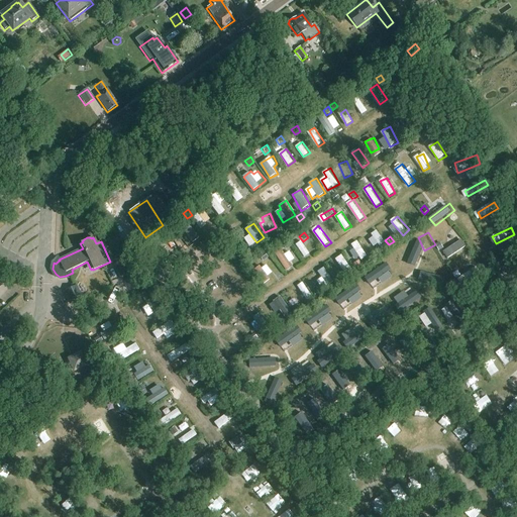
[(450,256),(471,247),(467,239),(446,248),(450,256)]
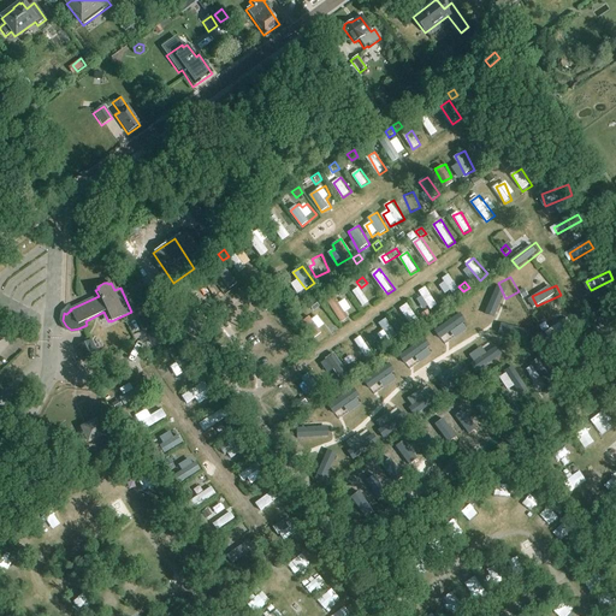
[(432,311),(440,306),(428,286),(420,291),(432,311)]
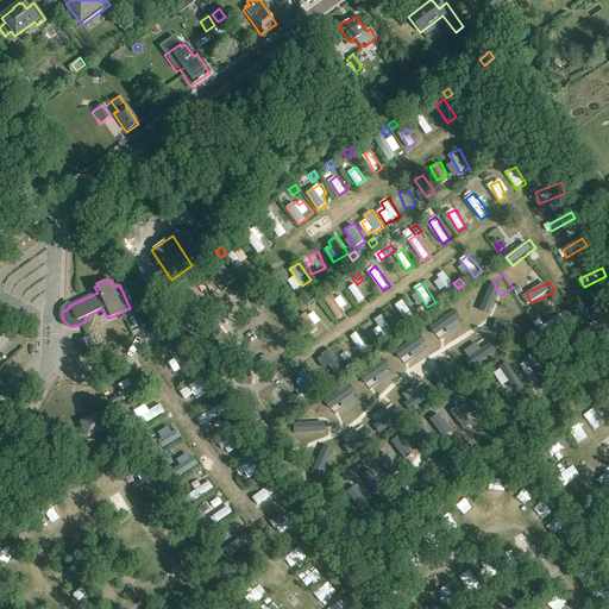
[(338,286),(332,290),(336,296),(341,293),(338,286)]
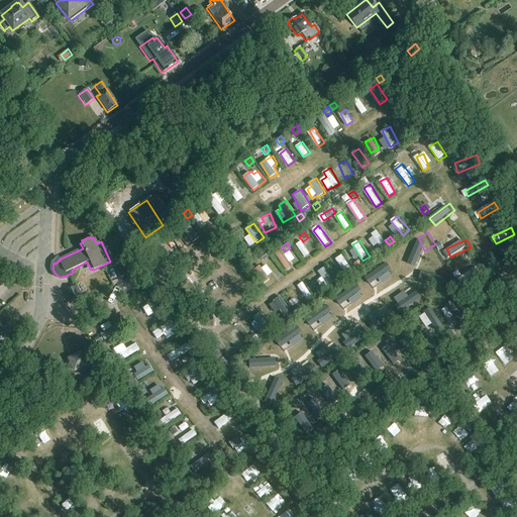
[(249,250),(244,253),(247,259),(252,255),(249,250)]
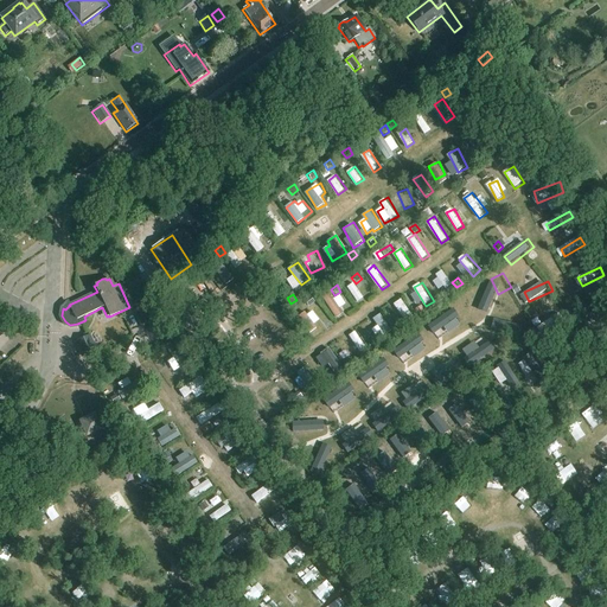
[(308,307),(314,304),(308,296),(302,301),(308,307)]
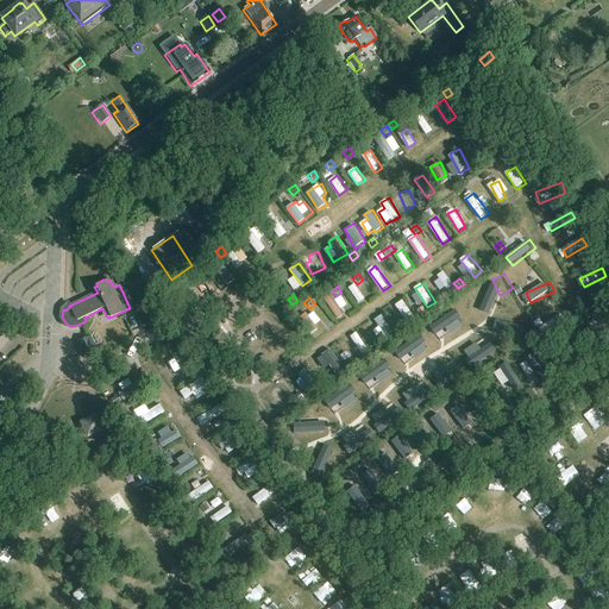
[(421,308),(414,313),(418,319),(425,313),(421,308)]
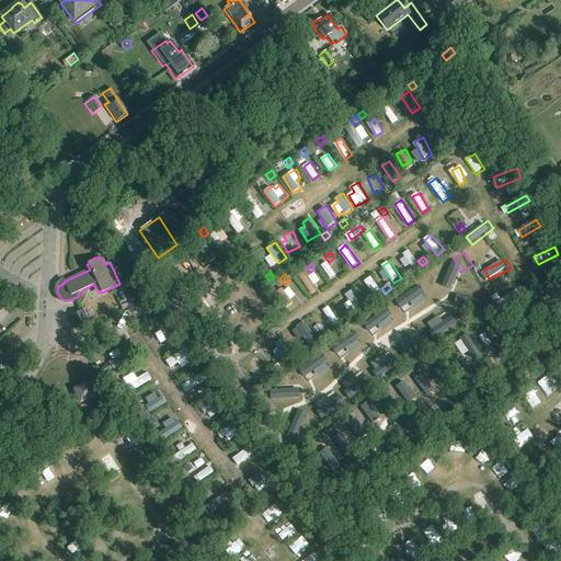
[(288,307),(300,297),(289,285),(278,294),(288,307)]
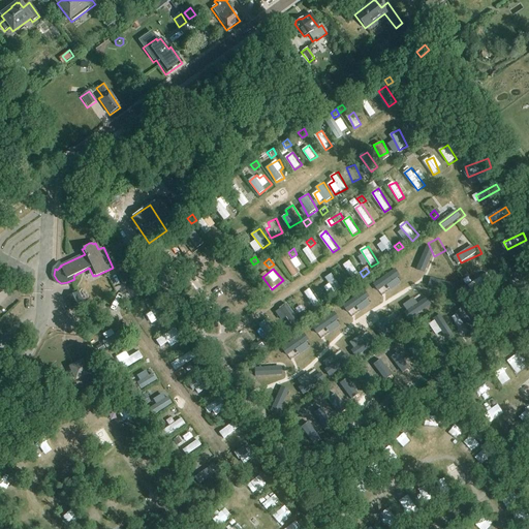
[(443,275),(449,285),(461,279),(455,269),(443,275)]
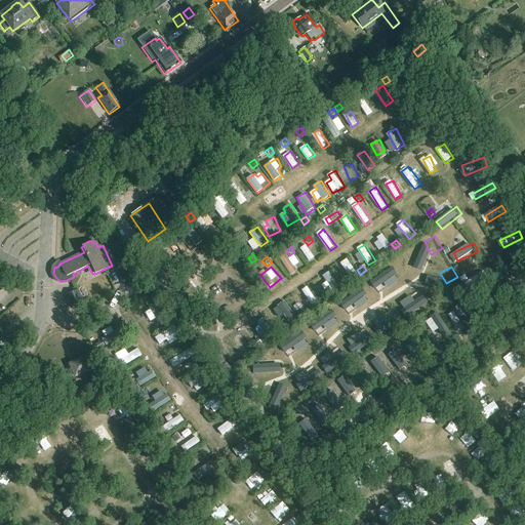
[(460,268),(455,272),(458,278),(465,275),(460,268)]
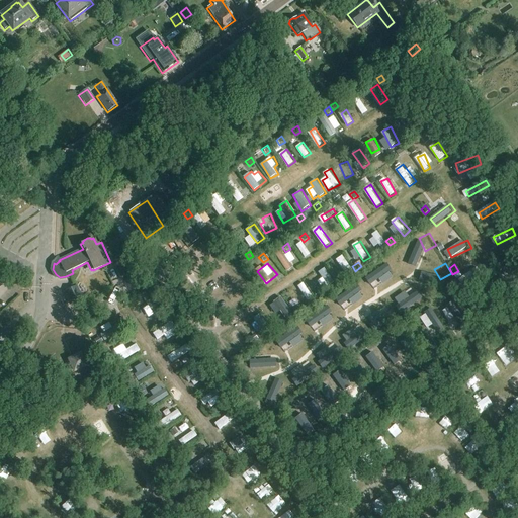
[(381,265),(371,271),(380,284),(391,278),(381,265)]
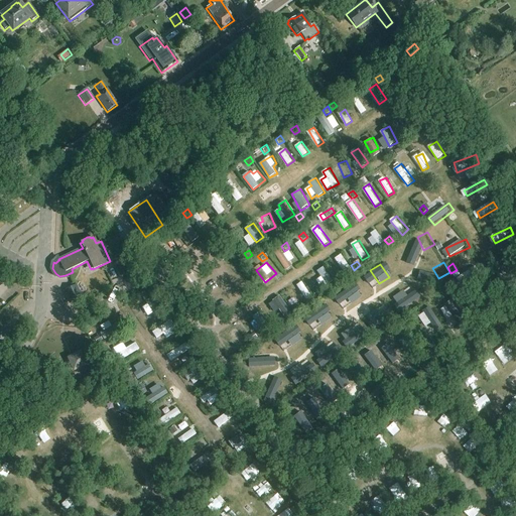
[(506,288),(515,280),(515,270),(511,264),(503,270),(504,271),(499,275),(502,279),(500,280),(506,288)]
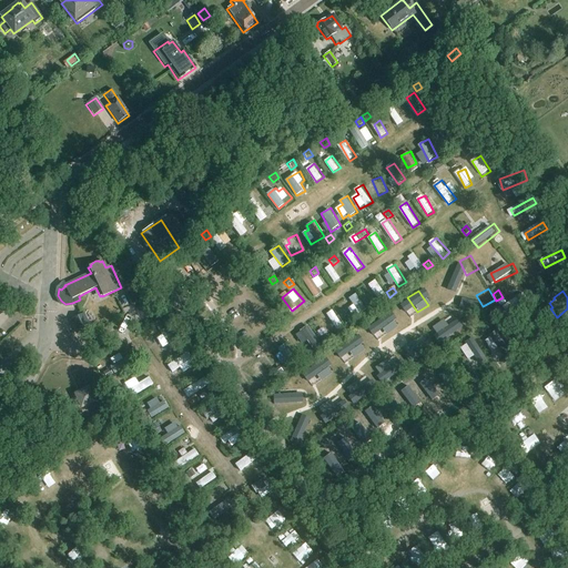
[(135,292),(125,297),(131,307),(141,303),(135,292)]
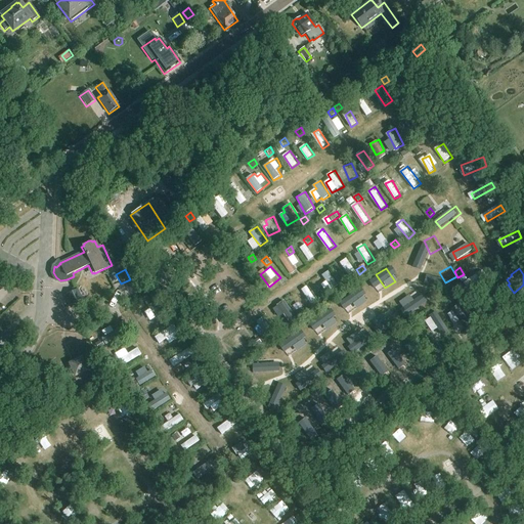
[(488,271),(467,279),(470,288),(491,278),(488,271)]
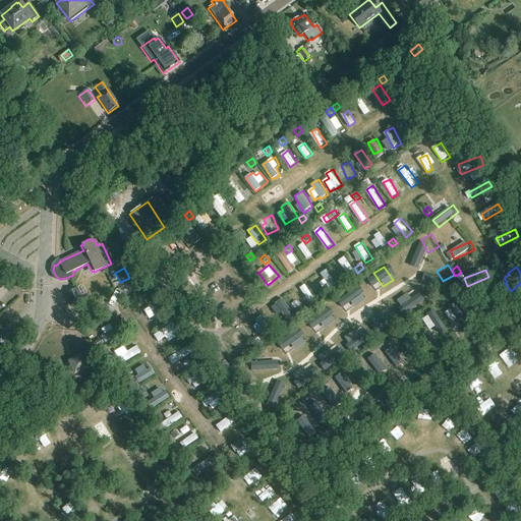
[(340,276),(335,279),(339,285),(344,281),(340,276)]
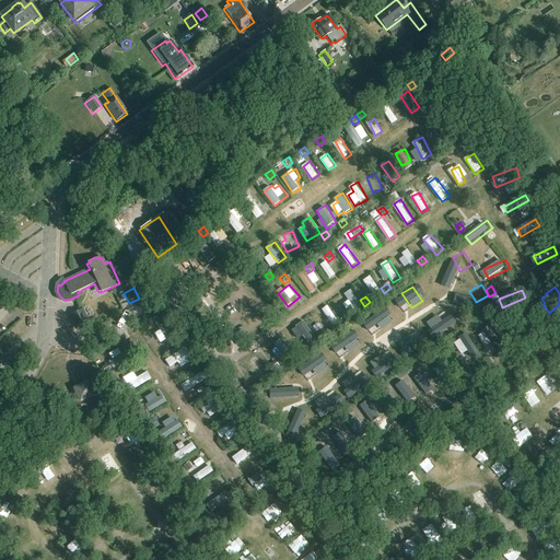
[(406,312),(397,298),(388,304),(398,317),(406,312)]
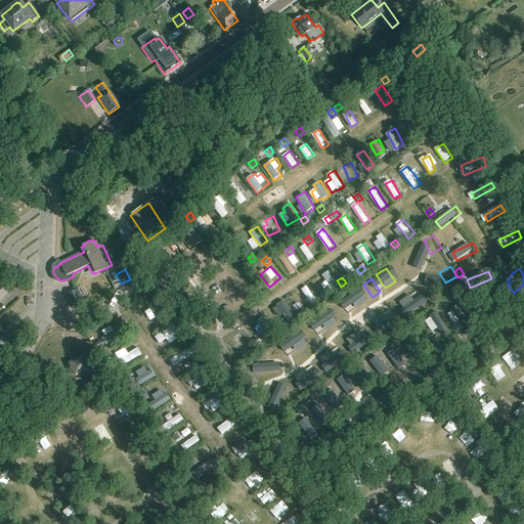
[(71,309),(84,303),(78,290),(64,296),(71,309)]
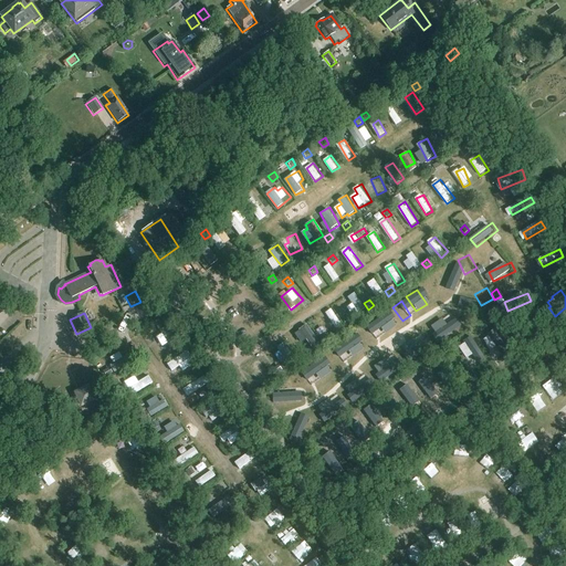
[(381,333),(391,326),(385,315),(375,322),(381,333)]
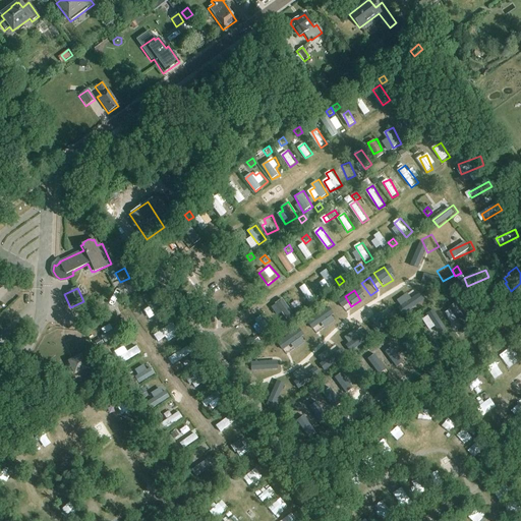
[(320,292),(313,296),(317,301),(323,297),(320,292)]
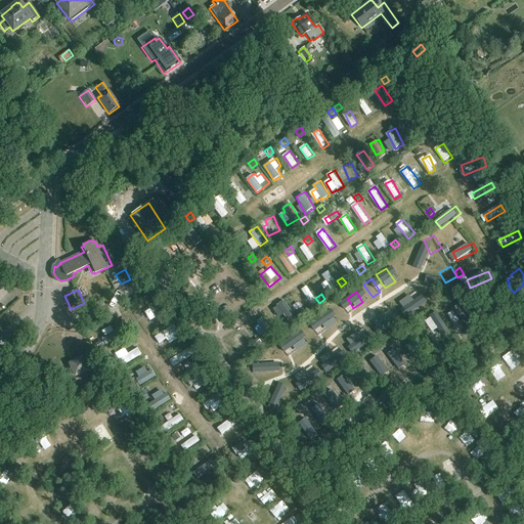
[(426,309),(434,304),(429,296),(421,300),(426,309)]
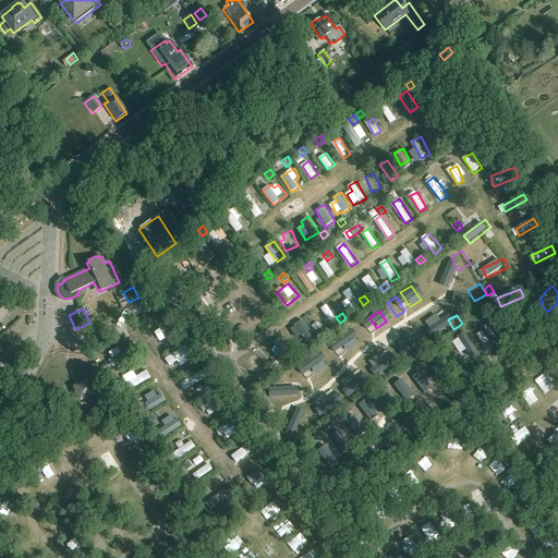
[(157,317),(150,320),(155,326),(160,323),(157,317)]
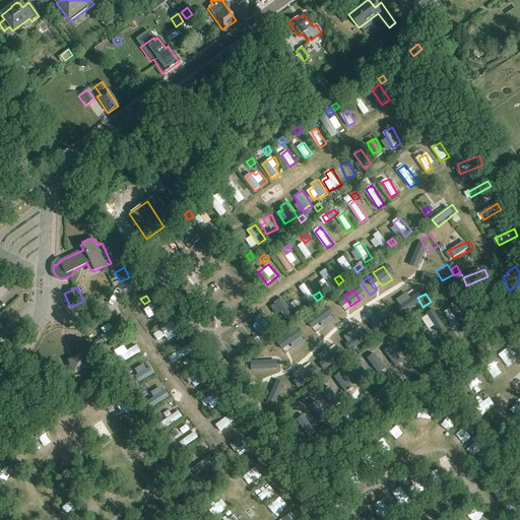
[(289,321),(298,316),(285,297),(278,302),(289,321)]
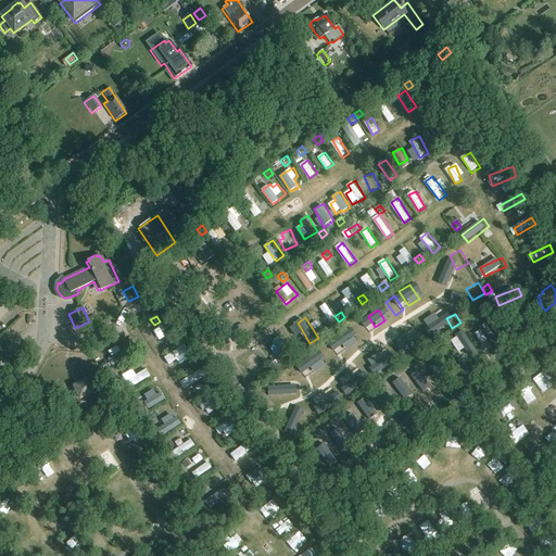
[(167,321),(156,327),(167,348),(178,341),(167,321)]
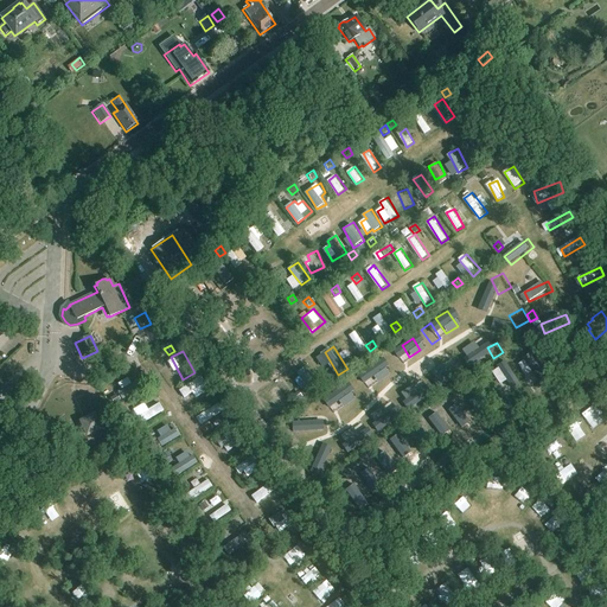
[(499,363),(502,369),(511,365),(509,359),(499,363)]
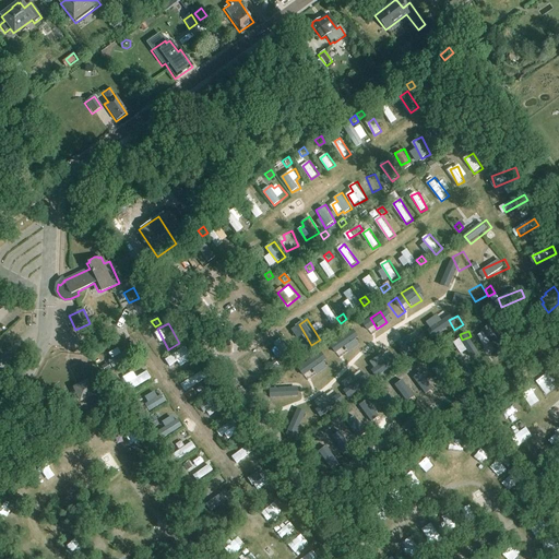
[(421,341),(413,346),(418,355),(427,349),(421,341)]
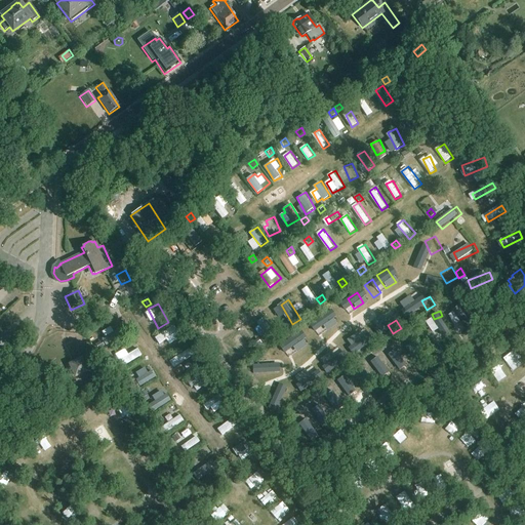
[(256,328),(265,337),(273,330),(266,321),(256,328)]
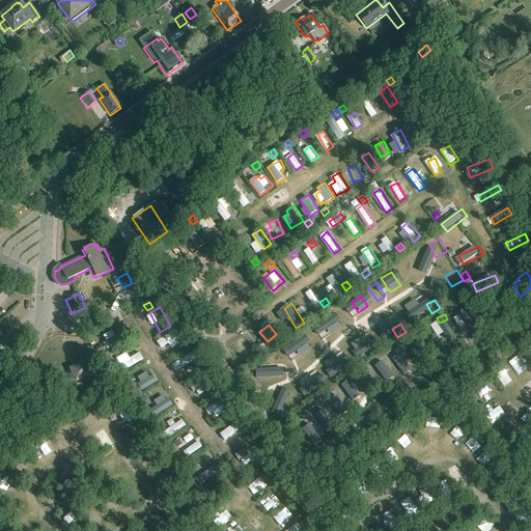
[(307,330),(313,342),(320,339),(314,327),(307,330)]
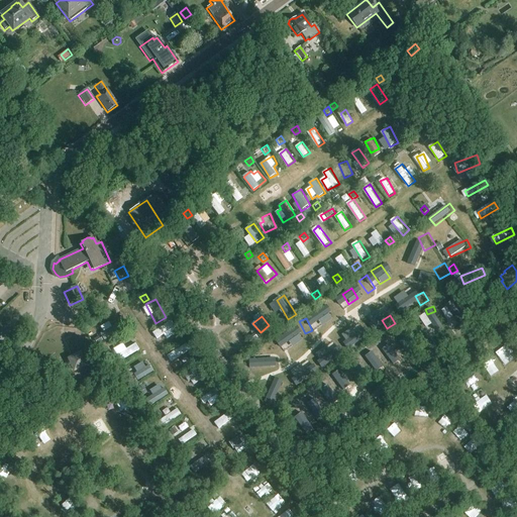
[(275,319),(269,323),(273,328),(279,325),(275,319)]
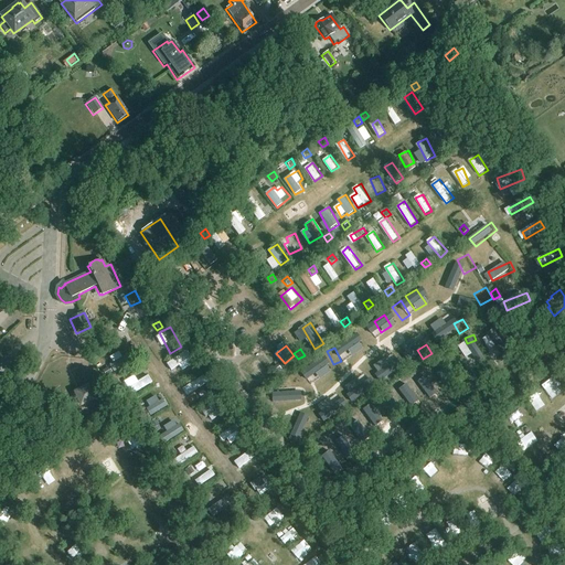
[(181,365),(183,371),(196,364),(189,351),(167,362),(172,371),(181,365)]
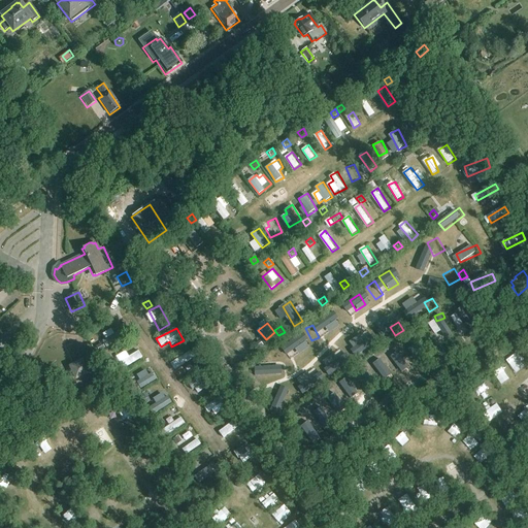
[(107,347),(125,338),(121,331),(104,339),(107,347)]
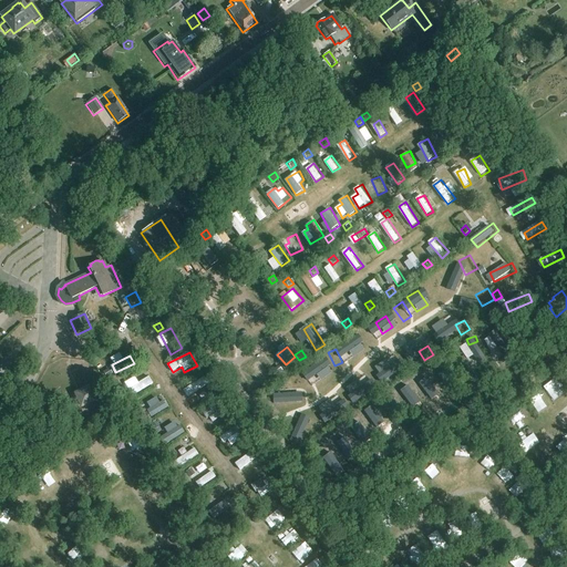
[(254,366),(267,384),(276,379),(263,359),(254,366)]
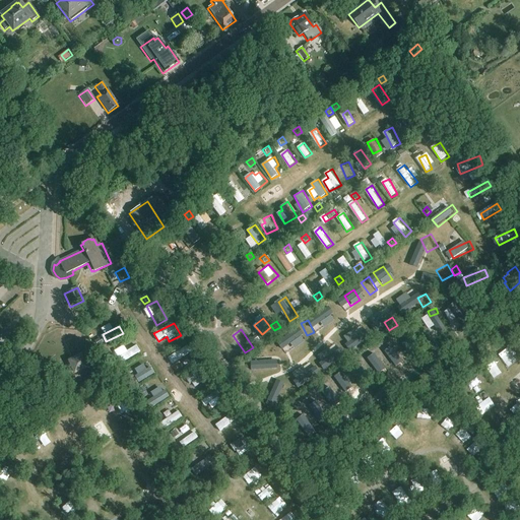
[(255,336),(250,341),(253,345),(258,340),(255,336)]
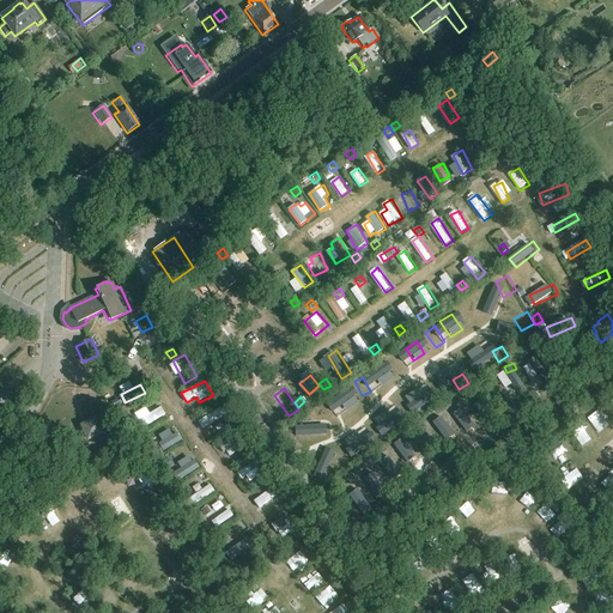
[(416,417),(424,412),(417,398),(407,402),(416,417)]
